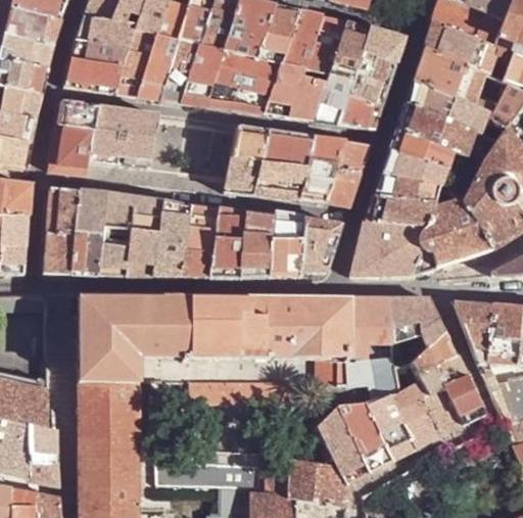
[(13,0),(12,7),(60,17),(67,0),(13,0)]
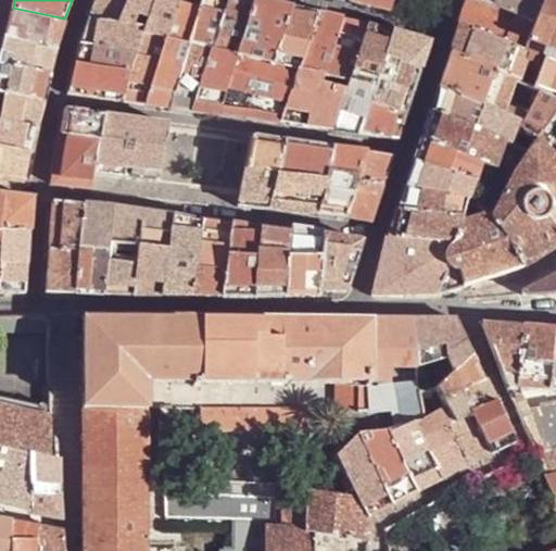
[(96,0),(90,14),(118,20),(126,0),(96,0)]
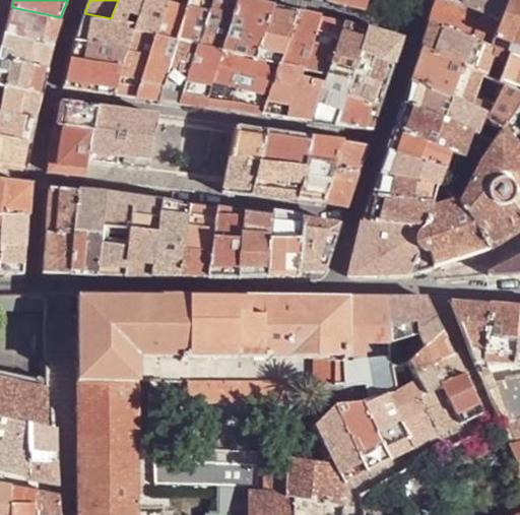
[(118,0),(111,18),(136,23),(143,0),(118,0)]
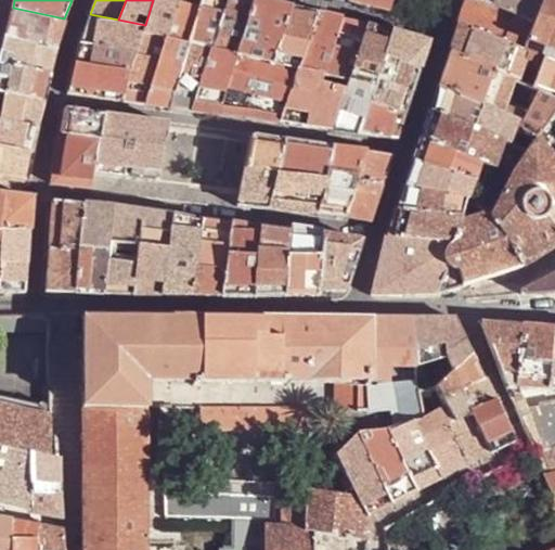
[(153,0),(145,25),(143,29),(167,35),(178,0),(153,0)]
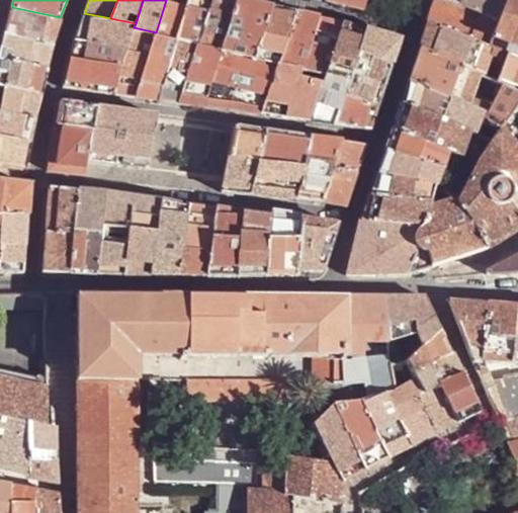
[(166,0),(156,32),(178,37),(189,0),(166,0)]
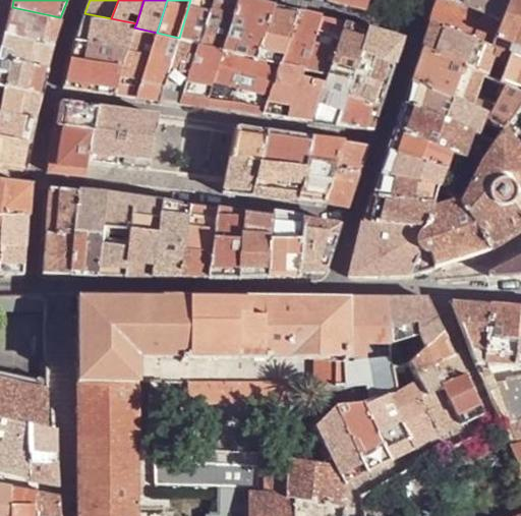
[(190,0),(179,38),(198,43),(200,43),(215,0),(190,0)]
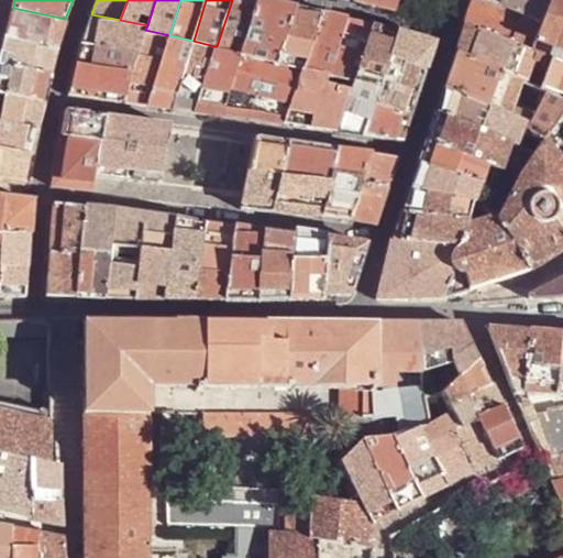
[(232,0),(217,46),(241,52),(256,3),(255,2),(241,0),(232,0)]
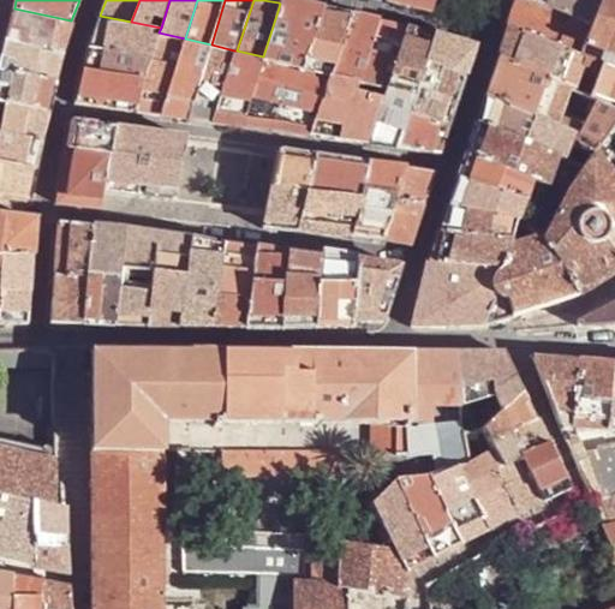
[(279,0),(279,3),(280,4),(263,57),(292,64),(302,65),(324,3),(312,0),(279,0)]
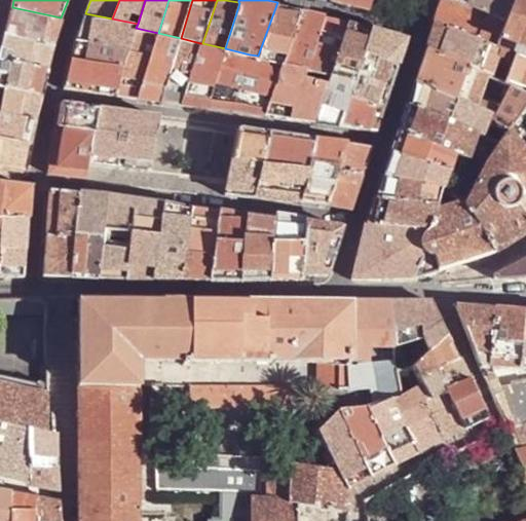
[(440,0),(438,8),(435,20),(497,43),(499,33),(505,16),(463,0),(440,0)]
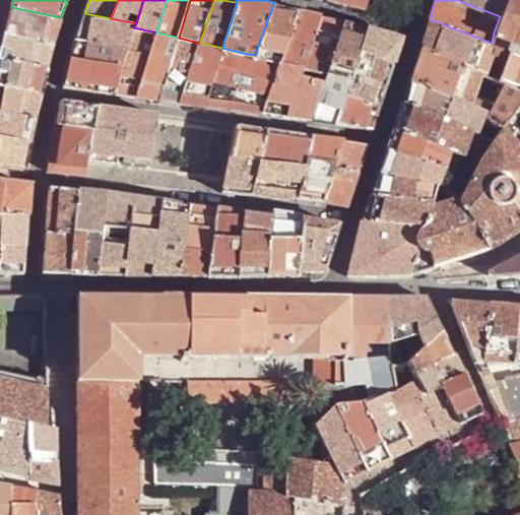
[(458,0),(500,16),(506,0),(458,0)]
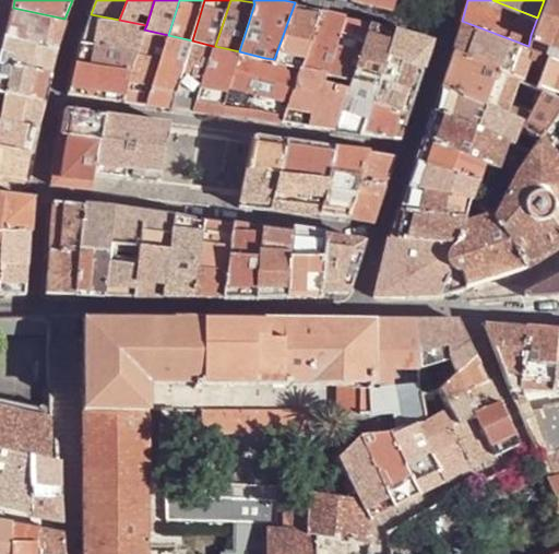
[(544,0),(537,18),(531,35),(558,45),(558,0),(544,0)]
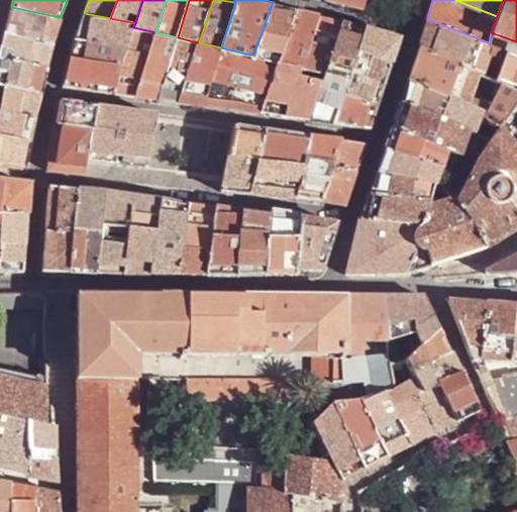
[(253,55),(279,61),(297,7),(283,4),(273,2),(253,55)]
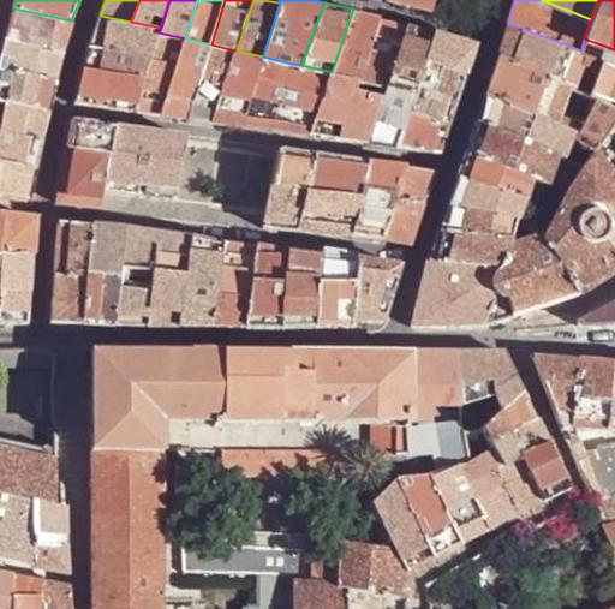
[(0,39),(7,40),(15,9),(0,6),(0,39)]
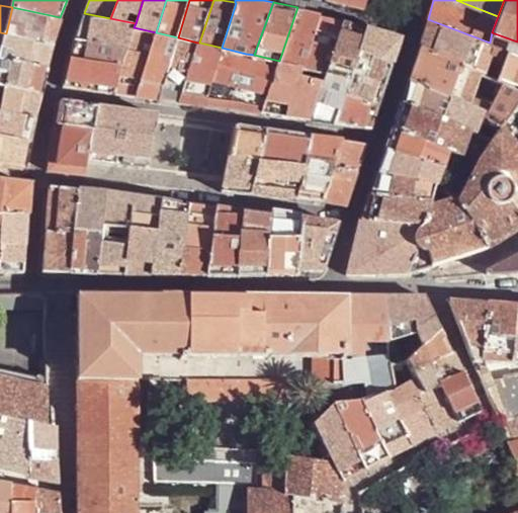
[(6,33),(54,43),(58,29),(62,17),(60,17),(12,7),(6,33)]
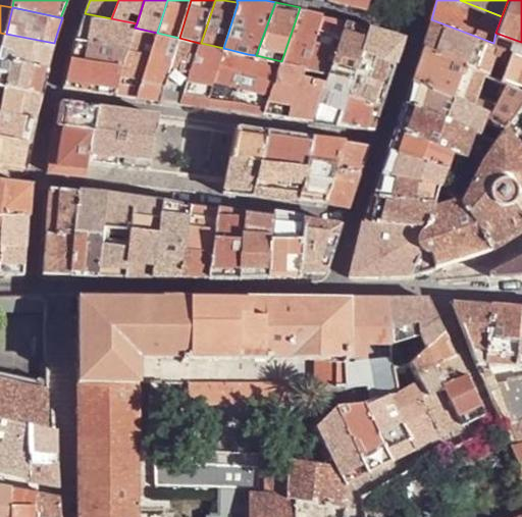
[(281,61),(304,66),(322,13),(309,10),(300,7),(281,61)]
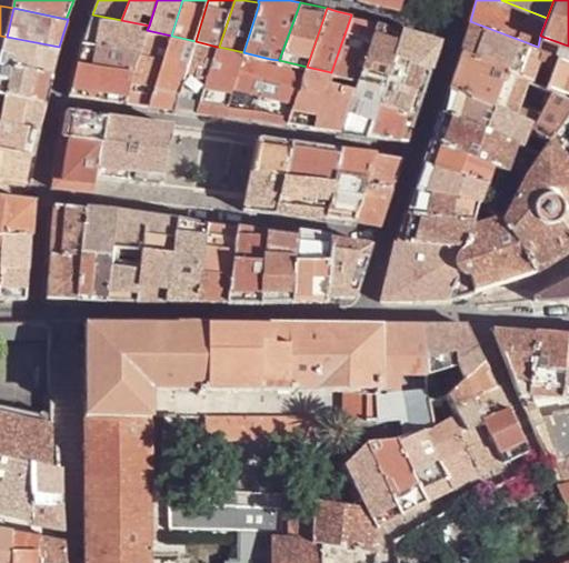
[(88,28),(82,40),(140,51),(147,30),(149,26),(121,20),(92,14),(88,28)]
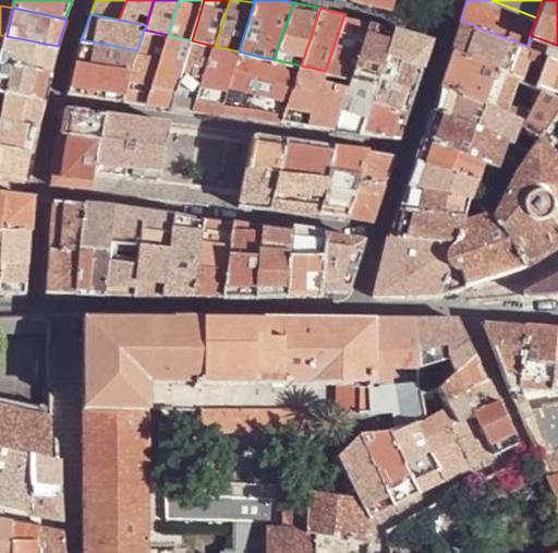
[(359,17),(344,14),(325,71),(351,76),(372,21),(359,17)]
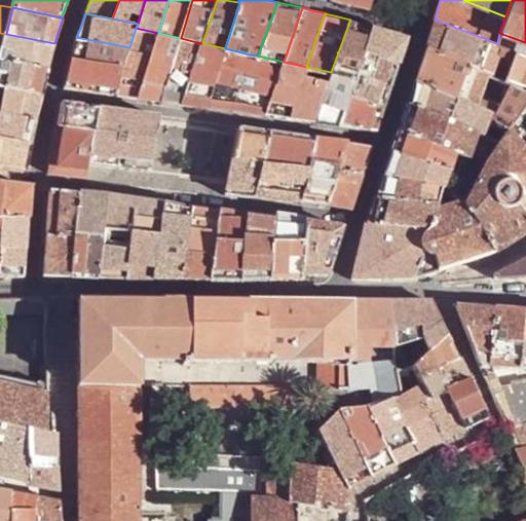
[(360,22),(350,20),(331,72),(354,77),(355,72),(362,52),(372,25),(360,22)]
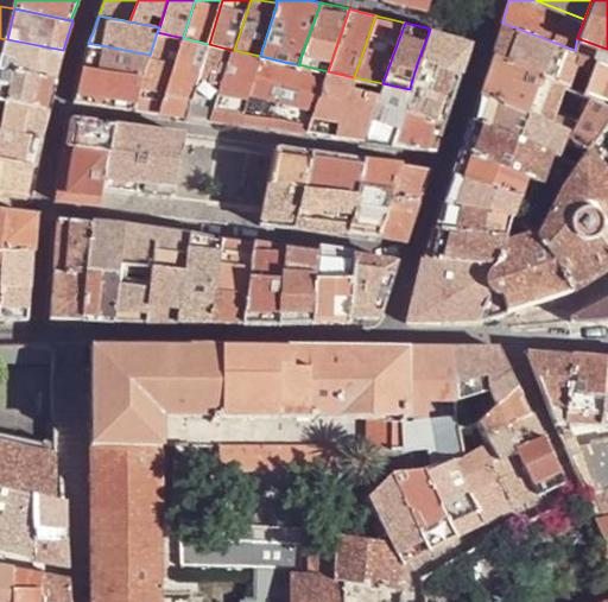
[(495,45),(492,55),(564,84),(568,86),(575,51),(575,50),(502,23),(495,45)]
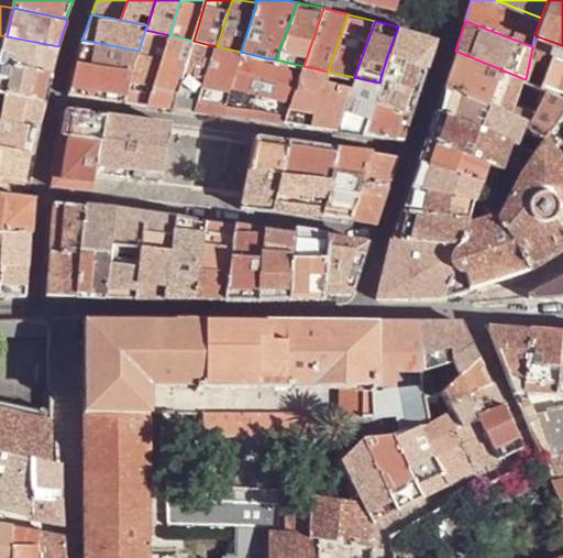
[(398,26),(387,56),(426,67),(432,47),(435,37),(398,26)]
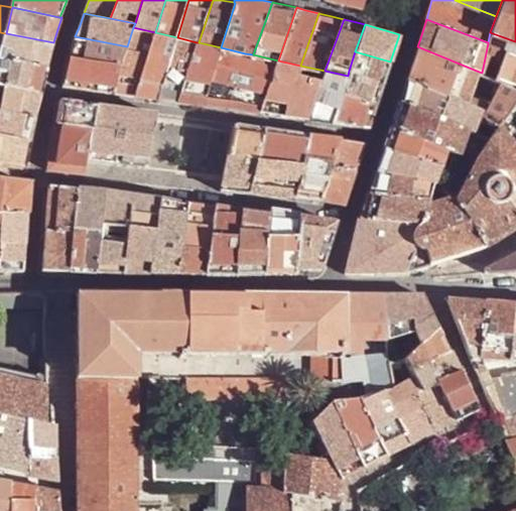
[(126,92),(136,93),(155,32),(133,27),(127,46),(119,64),(115,90),(126,92)]
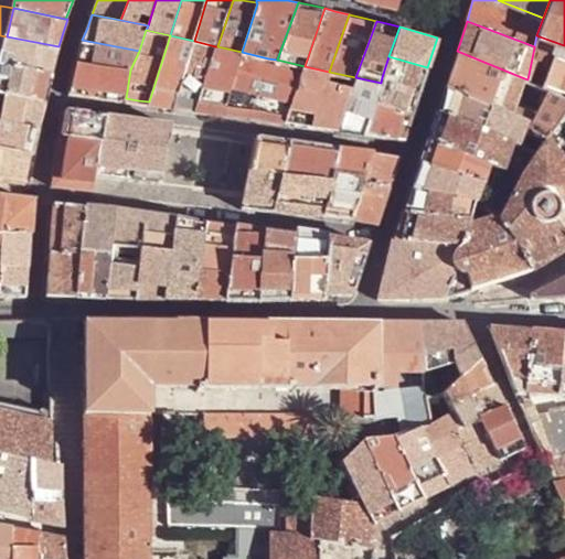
[(164,104),(173,104),(194,41),(170,35),(149,101),(164,104)]
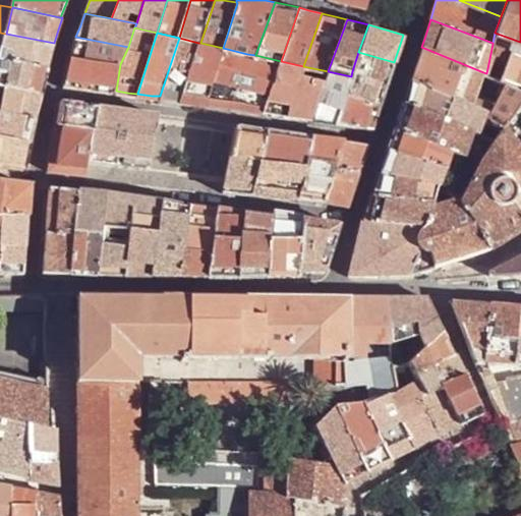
[(6,34),(0,57),(0,58),(48,67),(52,52),(54,43),(6,34)]
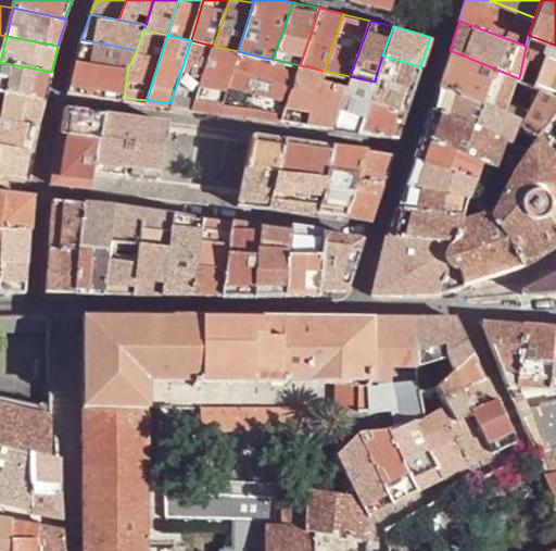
[(78,50),(76,60),(128,69),(137,50),(80,39),(78,50)]
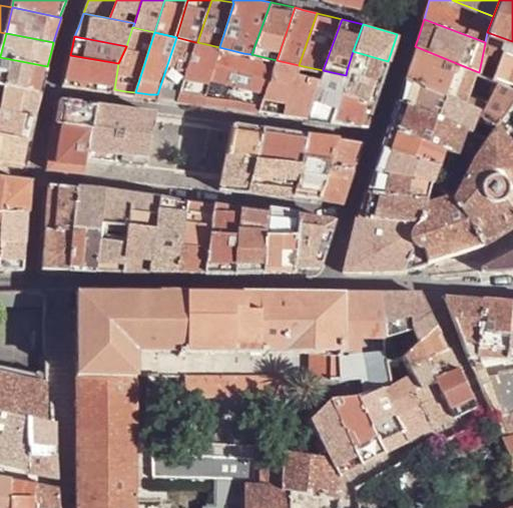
[(166,96),(178,97),(195,42),(176,37),(157,94),(166,96)]
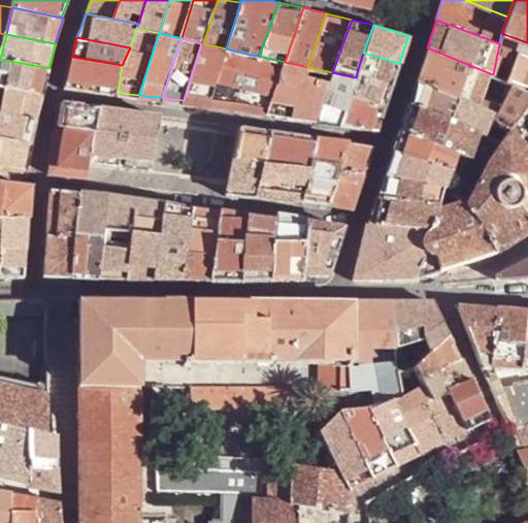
[(196,102),(208,103),(226,48),(203,43),(201,43),(184,100),(196,102)]
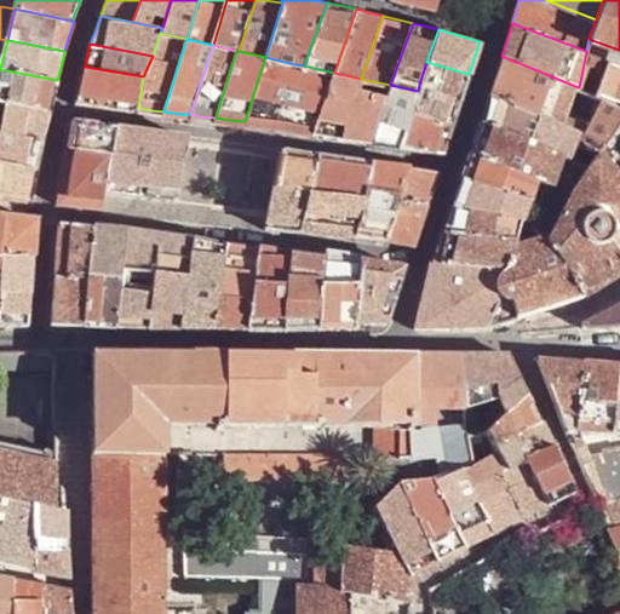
[(493,81),(488,95),(561,124),(575,86),(501,56),(493,81)]
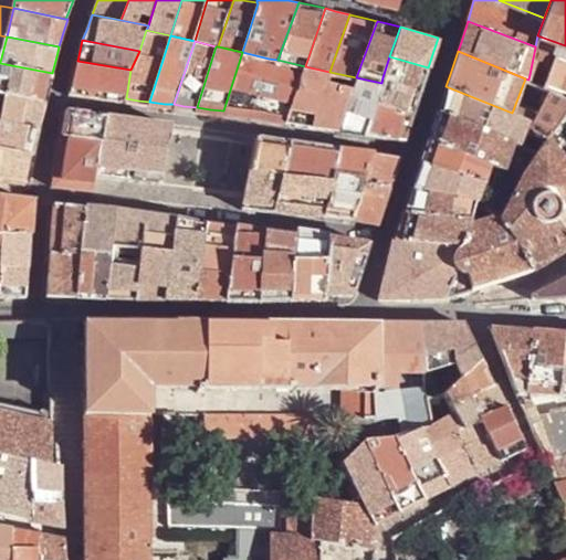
[(239,113),(250,114),(269,59),(242,52),(223,111),(239,113)]
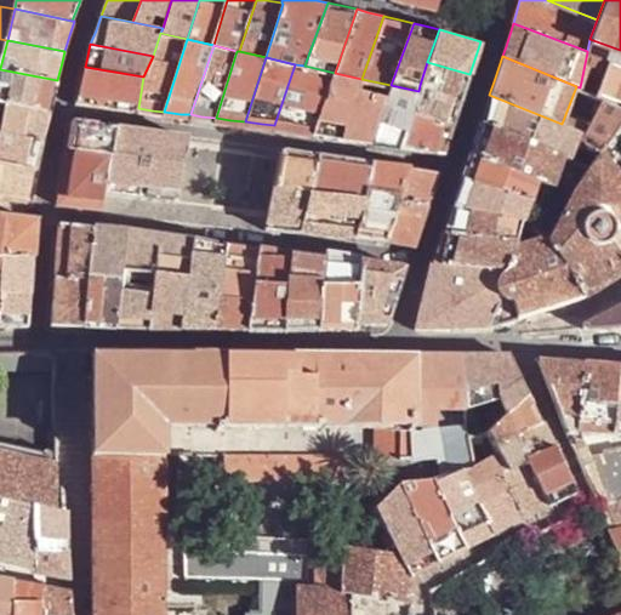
[(620,63),(608,60),(597,94),(603,97),(620,101),(620,63)]
